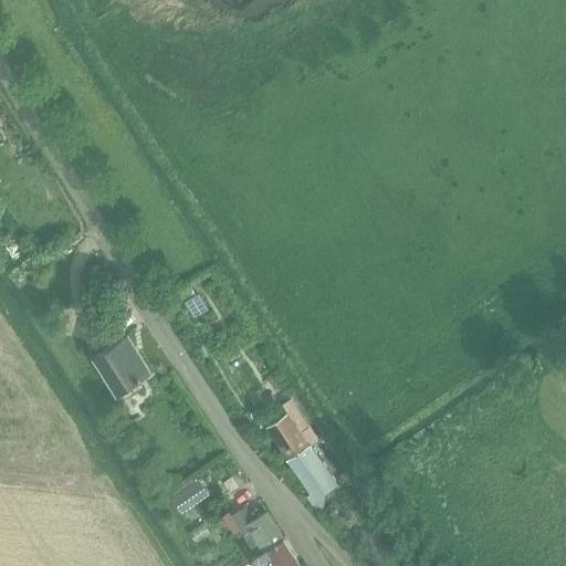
[(128,336),(107,348),(96,356),(118,392),(150,373),(128,336)]
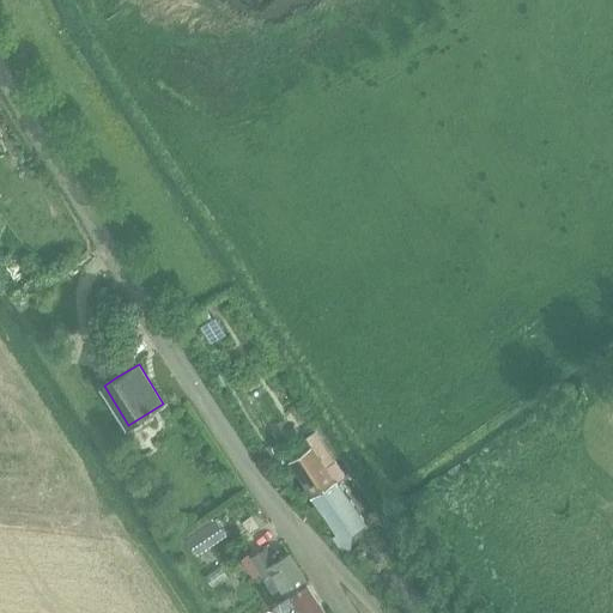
[(311,447),(289,462),(313,498),(311,498),(340,542),(366,525),(338,481),(344,477),(334,462),(323,445),(314,432),(305,437),(311,447)]
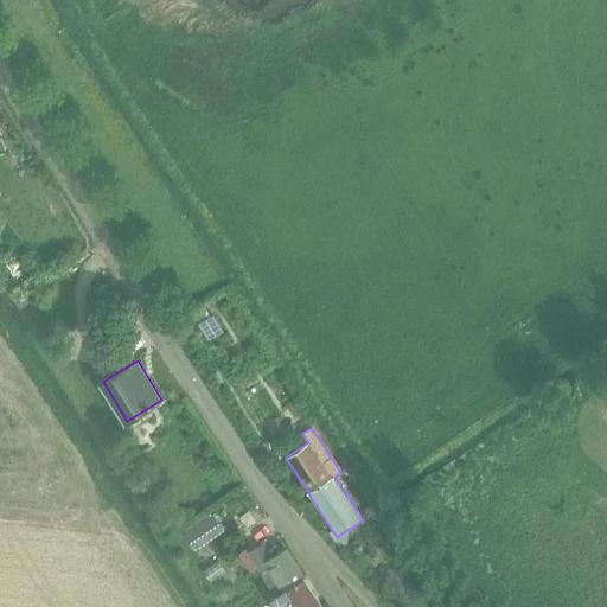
[(276,452),(269,457),(274,464),(281,459),(276,452)]
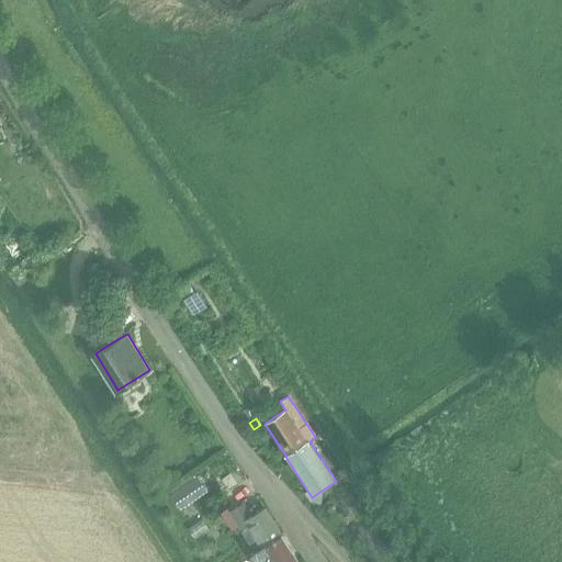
[(197,476),(171,494),(181,509),(192,502),(206,491),(197,476)]
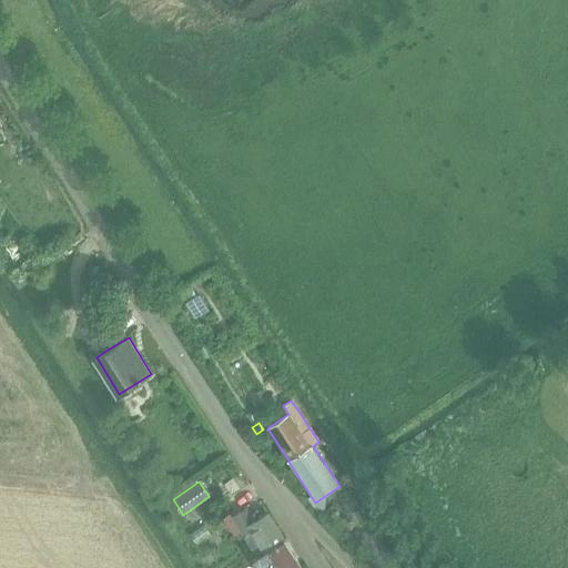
[(247,540),(259,557),(285,540),(269,514),(255,521),(247,508),(233,517),(247,540)]
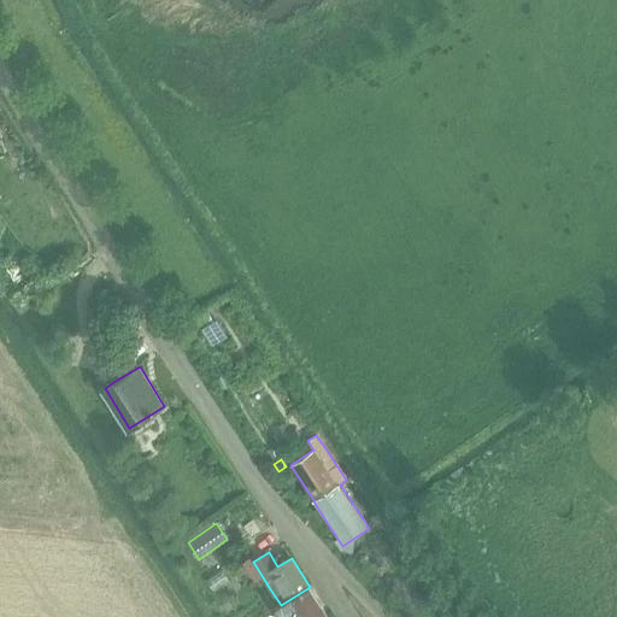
[(322,616),(327,615),(310,587),(281,605),(276,607),(282,616),(322,616)]
